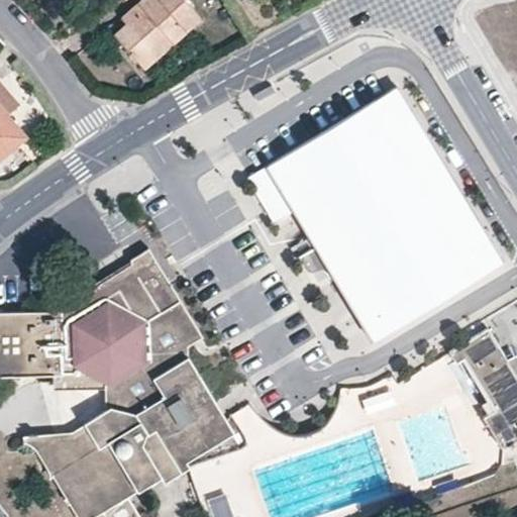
[(184,0),(140,0),(137,3),(142,9),(126,23),(114,34),(132,55),(144,44),(156,56),(200,18),(184,0)]
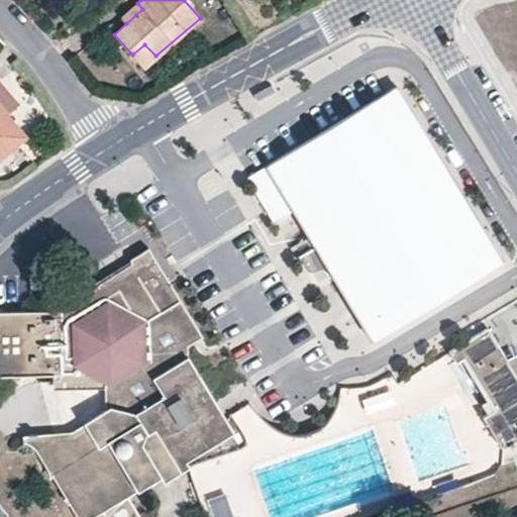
[(142,9),(137,3),(121,17),(126,23),(142,9)]
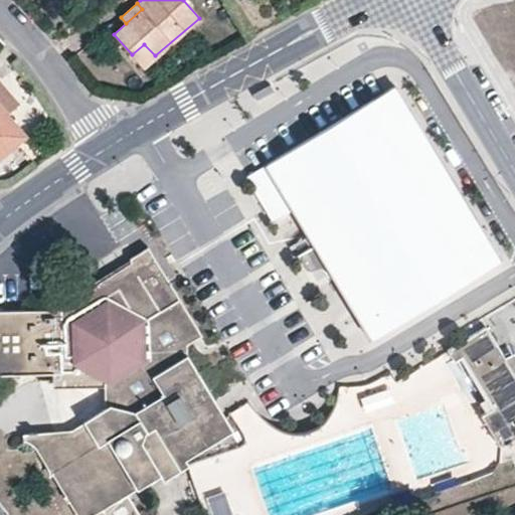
[(144,44),(132,54),(143,66),(155,55),(144,44)]
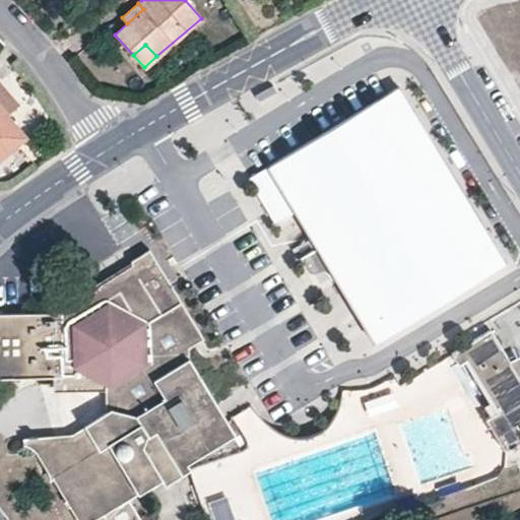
[(0,108),(5,115),(16,105),(0,84),(0,108)]
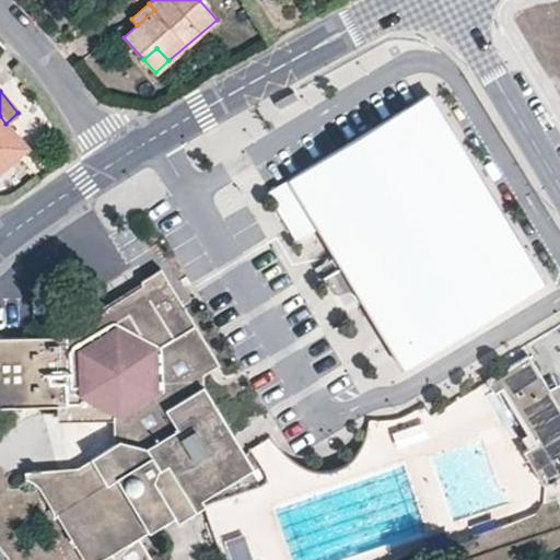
[(294,93),(276,103),(280,112),(299,102),(294,93)]
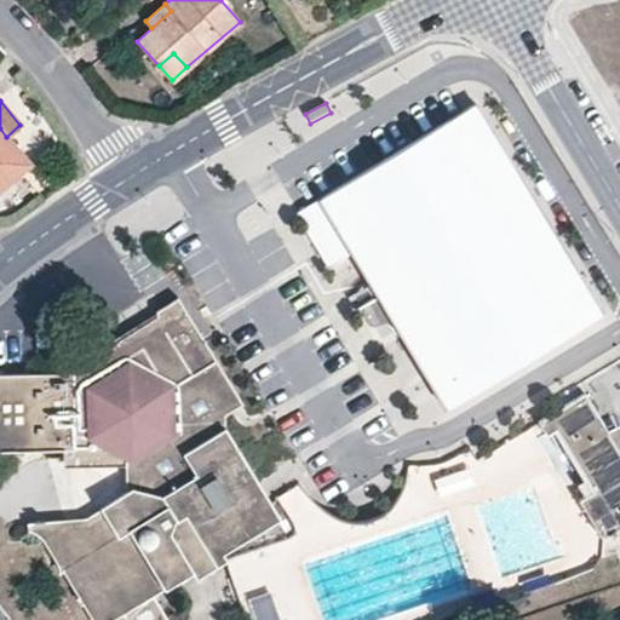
[(601,315),(560,247),(472,104),(321,196),(296,212),(328,267),(354,250),(386,304),(449,407),(552,344),(580,326),(601,315)]
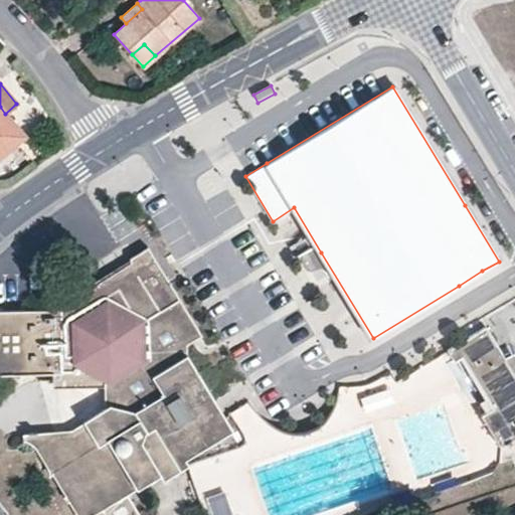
[(0,154),(23,135),(5,114),(0,107),(0,154)]
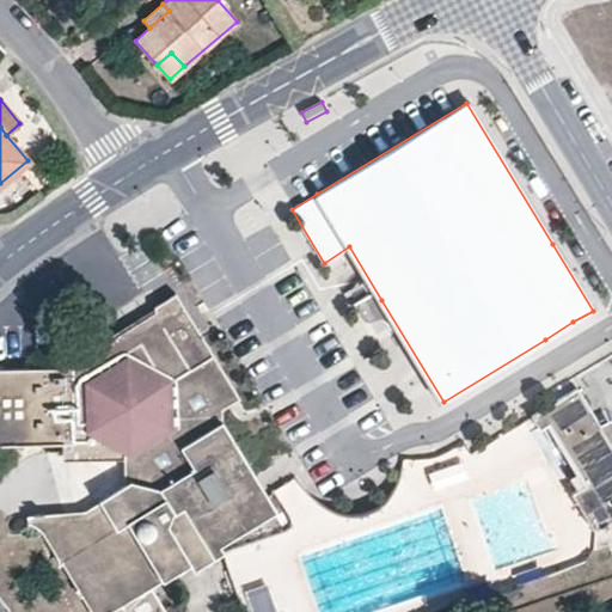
[(92,451),(92,460),(129,459),(129,470),(130,479),(116,502),(89,519),(66,520),(44,532),(80,593),(92,611),(172,611),(155,583),(275,512),(222,421),(221,410),(239,399),(201,336),(175,293),(153,306),(154,311),(155,334),(142,342),(121,331),(81,355),(83,368),(0,368),(0,444),(63,442),(63,451),(92,451)]
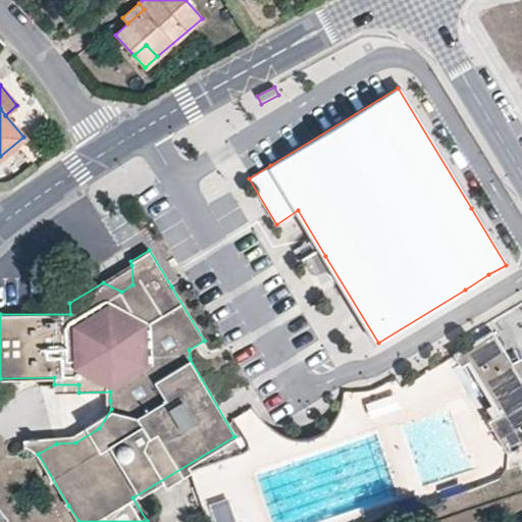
[(133,284),(132,265),(103,282),(121,292),(133,284)]
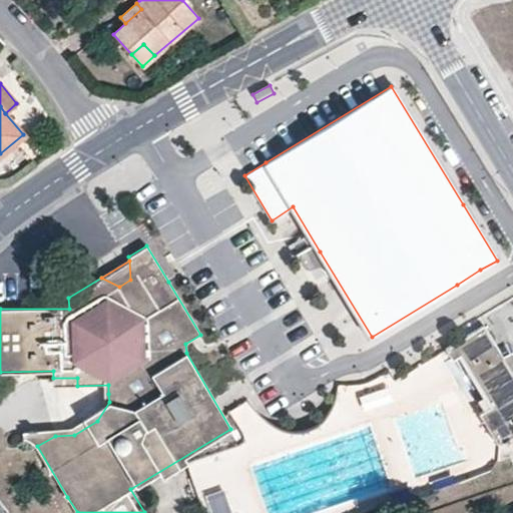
[(469,368),(478,381),(492,405),(484,409),(478,413),(498,444),(512,434),(512,373),(512,372),(499,349),(483,331),(445,349),(452,359),(454,359),(461,354),(469,368)]
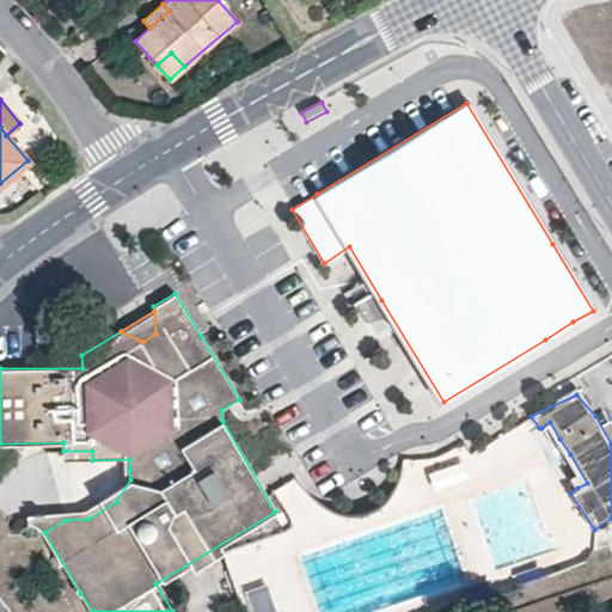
[(611,421),(607,409),(595,416),(611,444),(611,442),(611,421)]
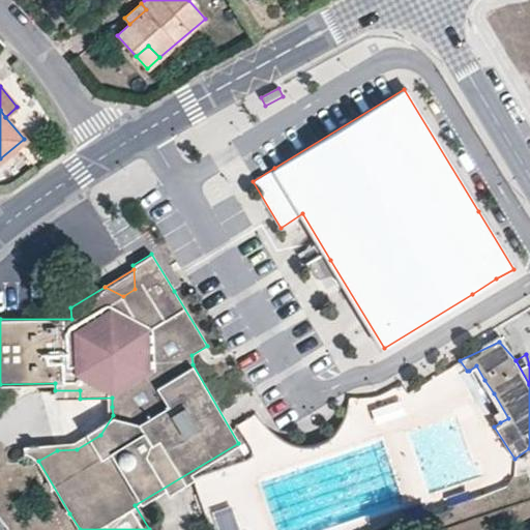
[(476,365),(469,371),(476,384),(484,380),(476,365)]
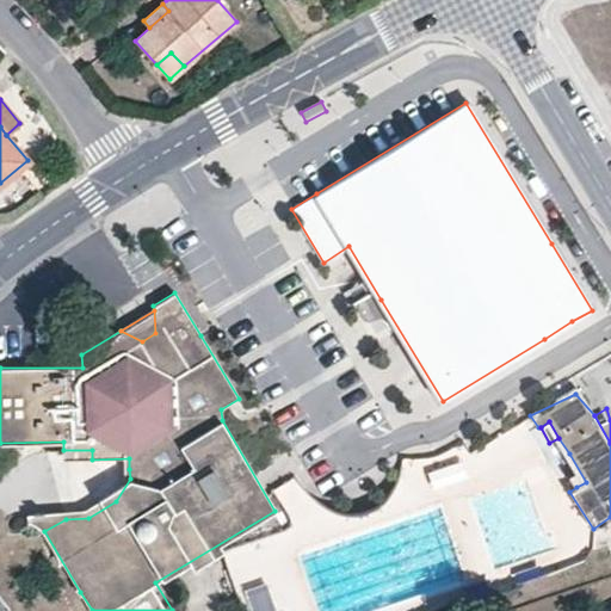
[(63,450),(62,460),(92,460),(92,450),(63,450)]
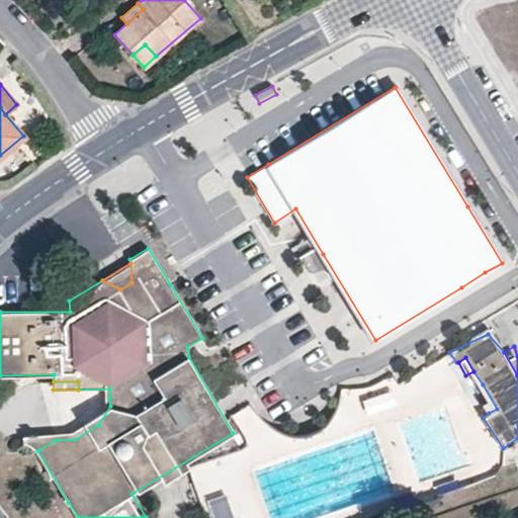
[(365,412),(395,404),(389,381),(359,390),(365,412)]
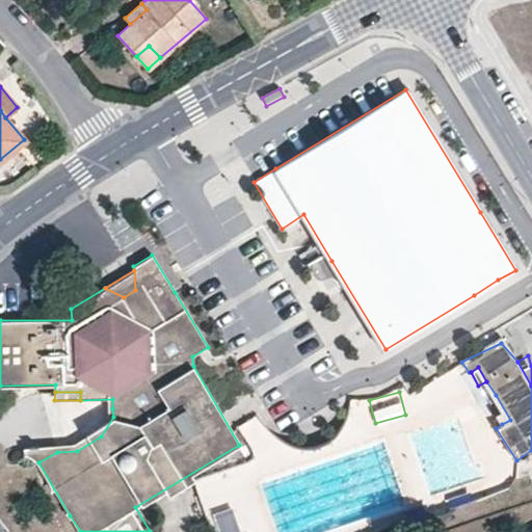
[(496,395),(487,400),(502,424),(510,420),(496,395)]
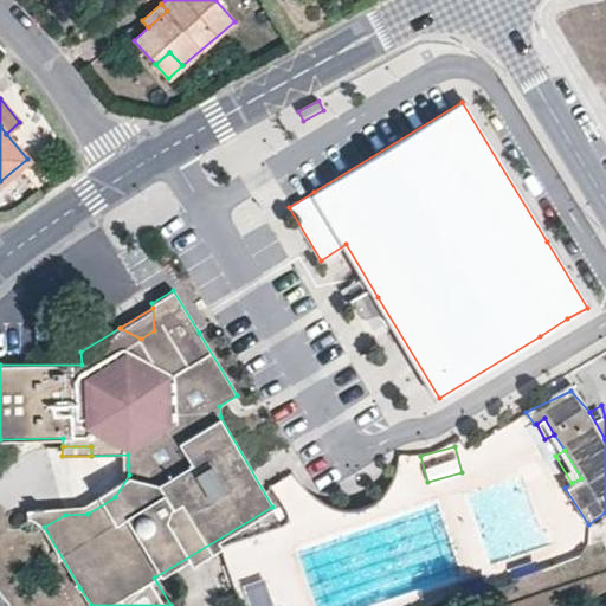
[(44,527),(65,515),(34,511),(44,527)]
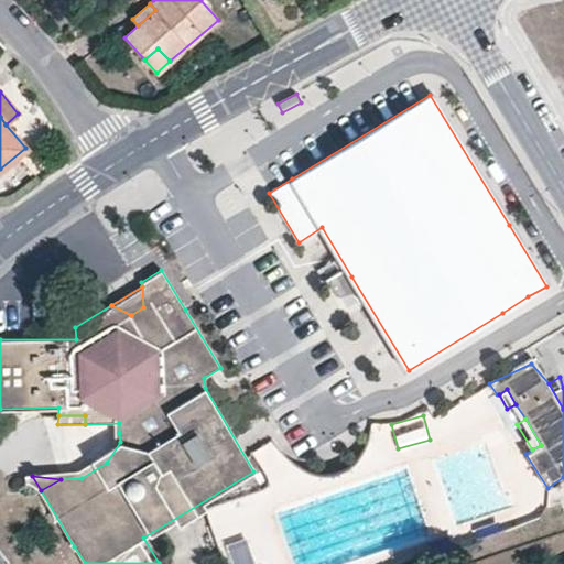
[(225,540),(227,563),(248,563),(247,538),(225,540)]
